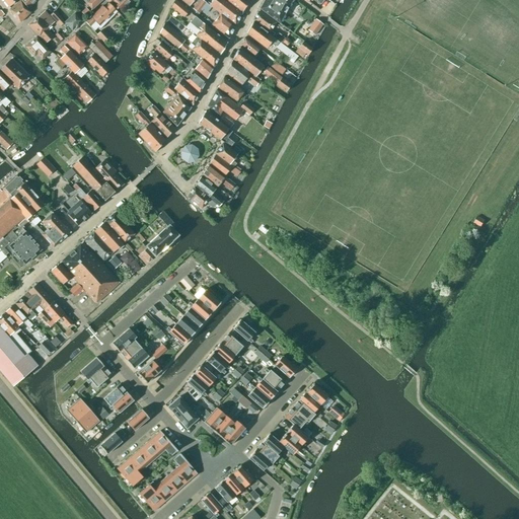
[(24,18),(30,12),(20,0),(8,10),(19,22),(24,18)]
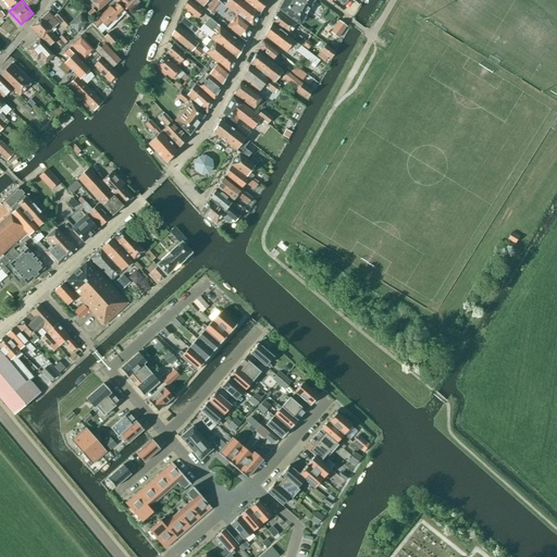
[(88,0),(98,11),(109,0),(88,0)]
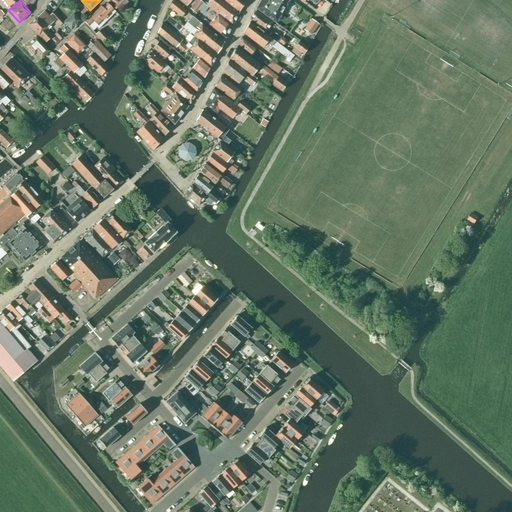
[(129,0),(115,0),(112,4),(119,11),(128,2),(129,0)]
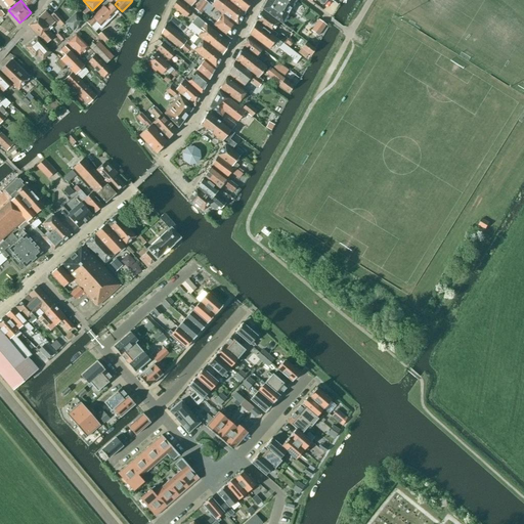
[(185,17),(190,11),(176,0),(173,7),(185,17)]
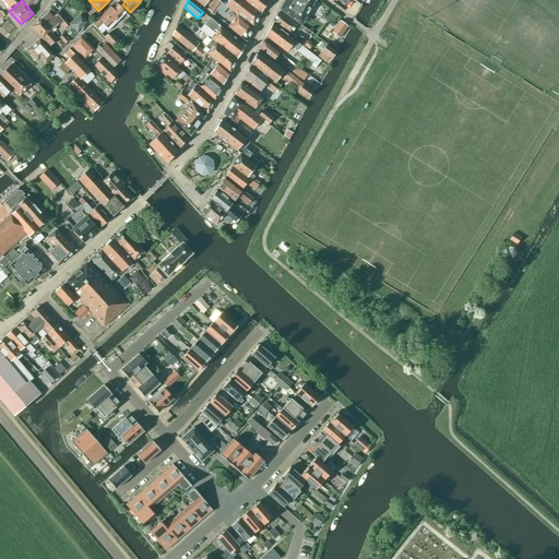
[(223,4),(217,0),(194,0),(203,7),(209,1),(212,3),(207,10),(214,15),(223,4)]
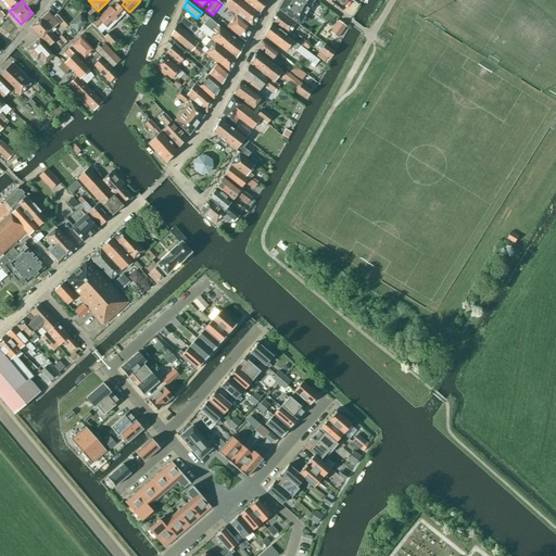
[(252,27),(258,14),(240,0),(228,0),(225,5),(230,11),(252,27)]
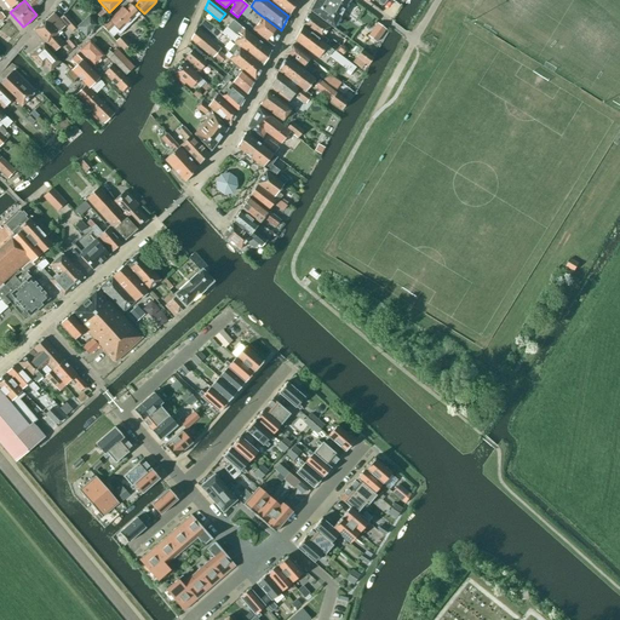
[(268,0),(290,16),(297,1),(296,0),(268,0)]
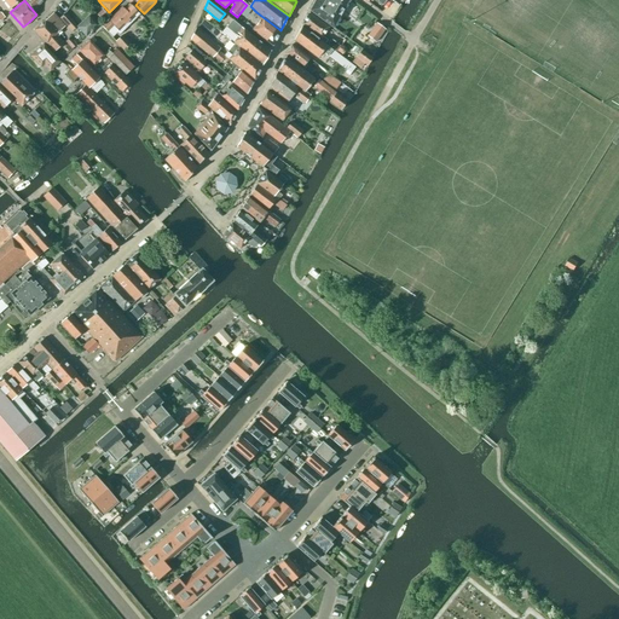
[(333,28),(347,0),(314,0),(310,11),(333,28)]
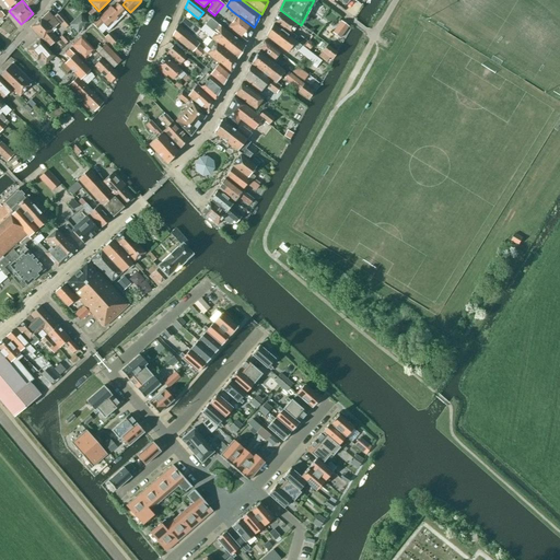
[(124,15),(126,12),(117,3),(112,9),(111,7),(92,24),(97,30),(103,24),(107,28),(114,21),(116,22),(119,19),(118,18),(121,13),(124,15)]
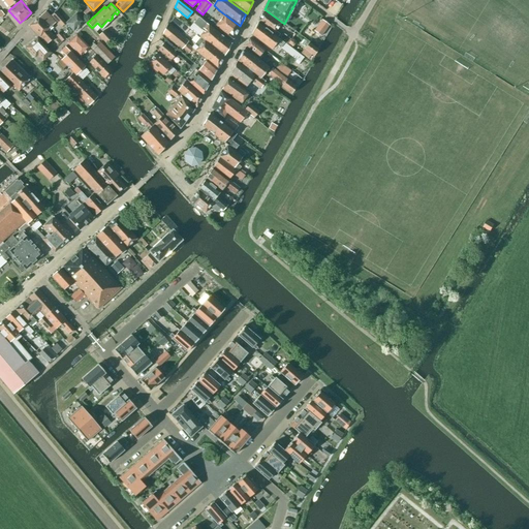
[(257,22),(274,34),(277,37),(279,34),(276,31),(281,23),(263,10),(257,22)]
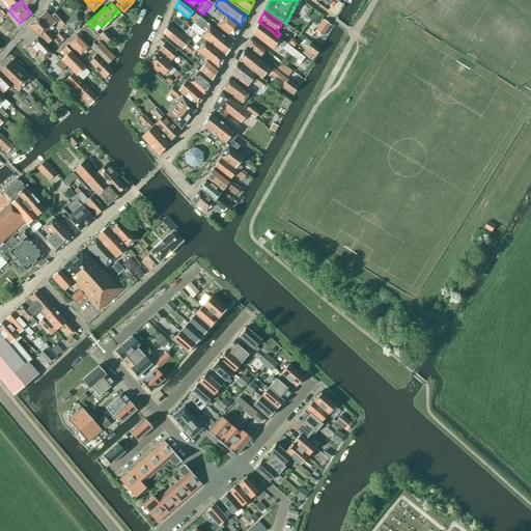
[(48,29),(55,23),(45,11),(38,17),(29,26),(39,37),(48,29)]
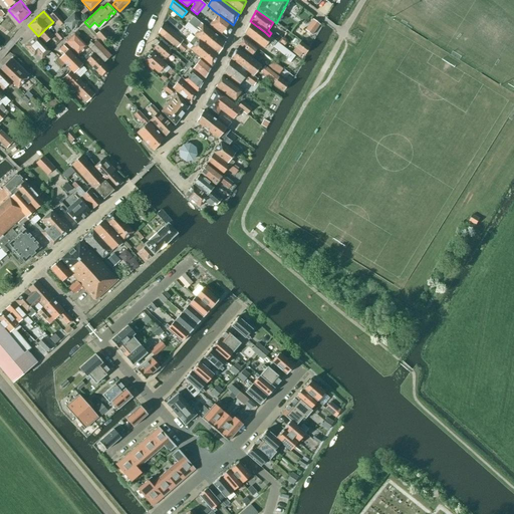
[(49,15),(56,22),(59,26),(63,22),(53,11),(49,15)]
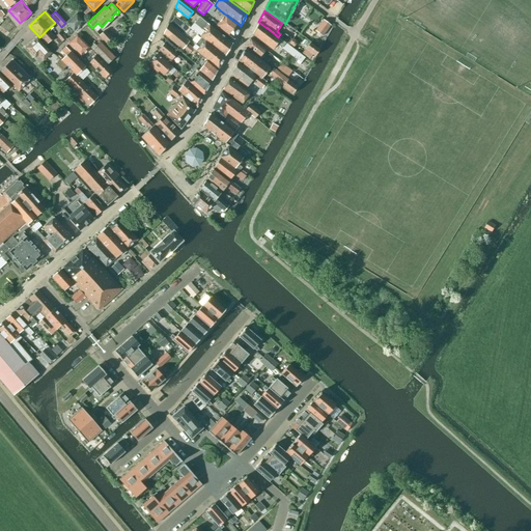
[(74,31),(84,22),(76,14),(65,23),(74,31)]
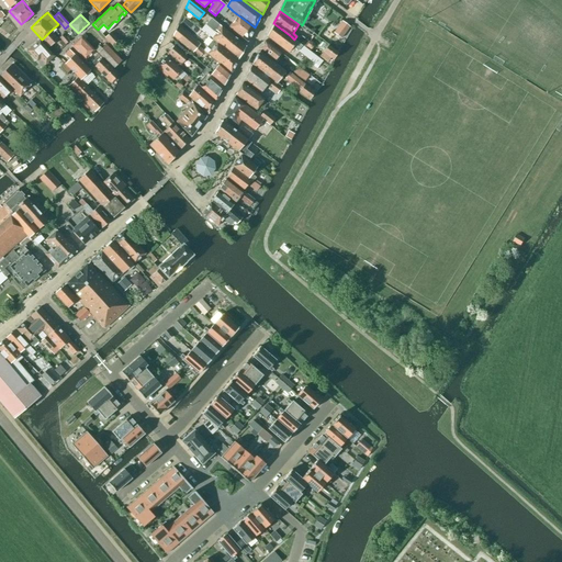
[(247,42),(254,29),(237,14),(229,26),(247,42)]
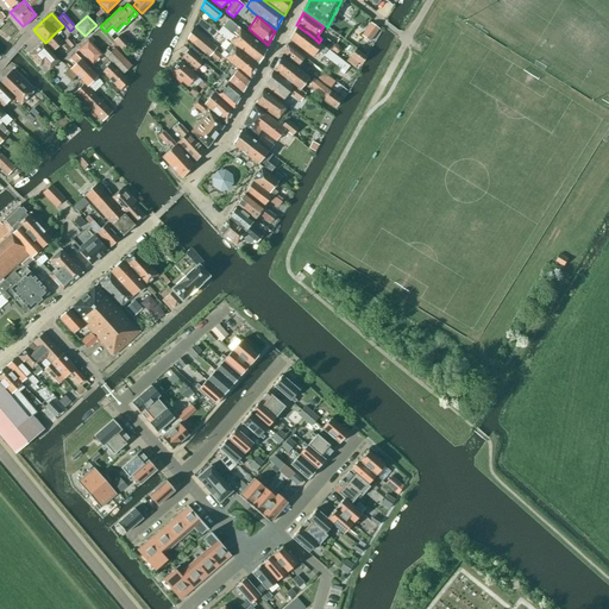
[(228,19),(228,20),(218,31),(257,64),(265,50),(228,19)]
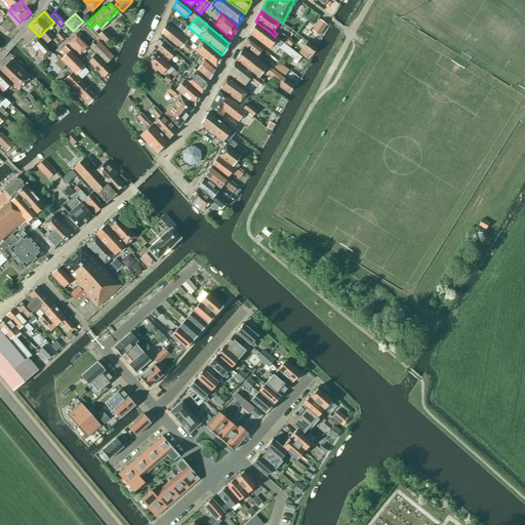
[(318,36),(326,25),(320,19),(312,31),(318,36)]
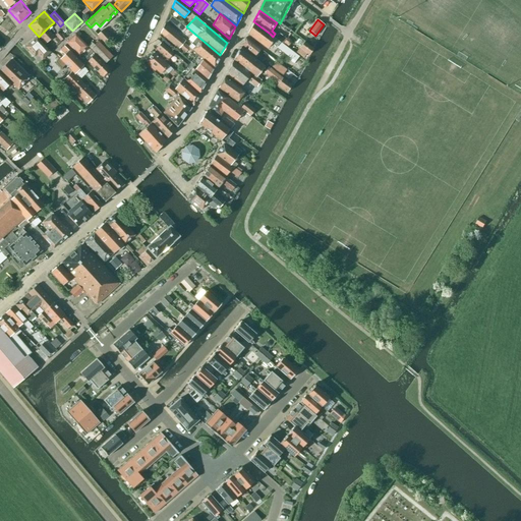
[(293,63),(298,57),(253,22),(247,34),(267,49),(271,44),(290,58),(289,60),(293,63)]
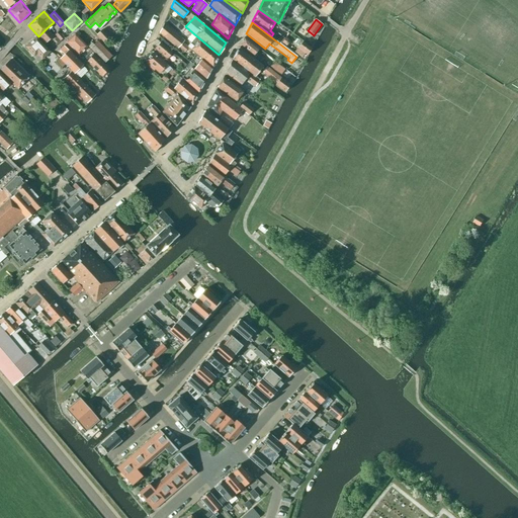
[(178,49),(178,48),(182,42),(184,40),(163,24),(159,32),(178,49)]
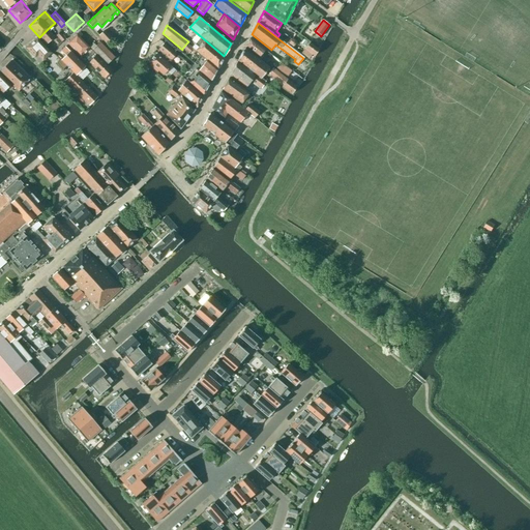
[(48,29),(39,37),(46,45),(55,37),(48,29)]
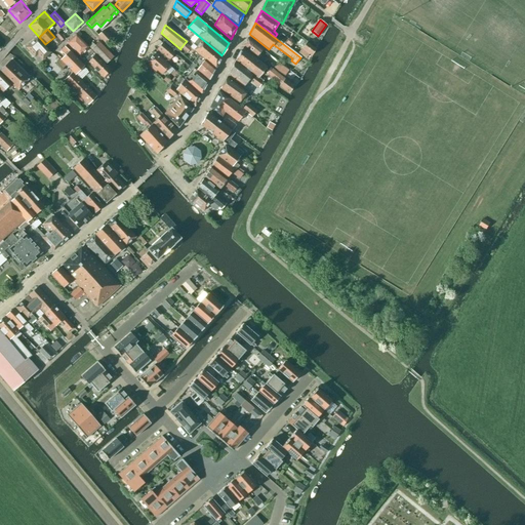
[(104,30),(97,36),(105,43),(111,38),(104,30)]
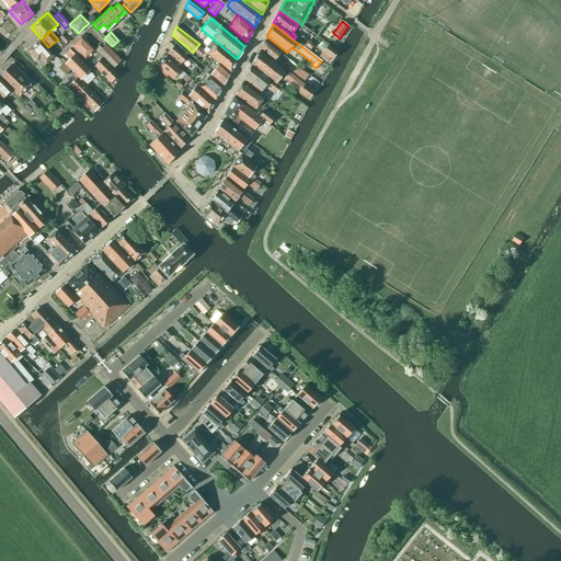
[(59,37),(61,39),(58,43),(63,47),(65,44),(68,42),(63,34),(59,37)]
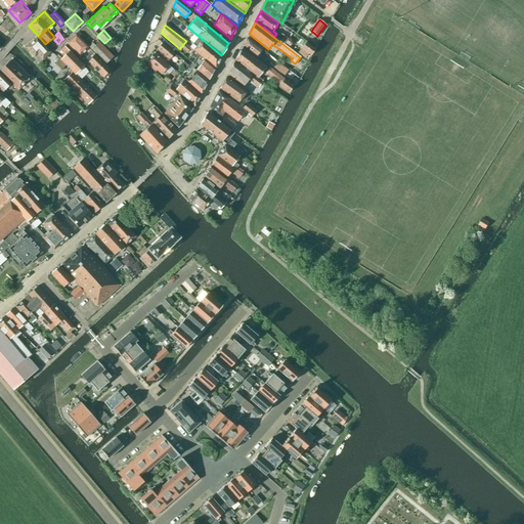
[(79,55),(88,47),(75,34),(67,42),(79,55)]
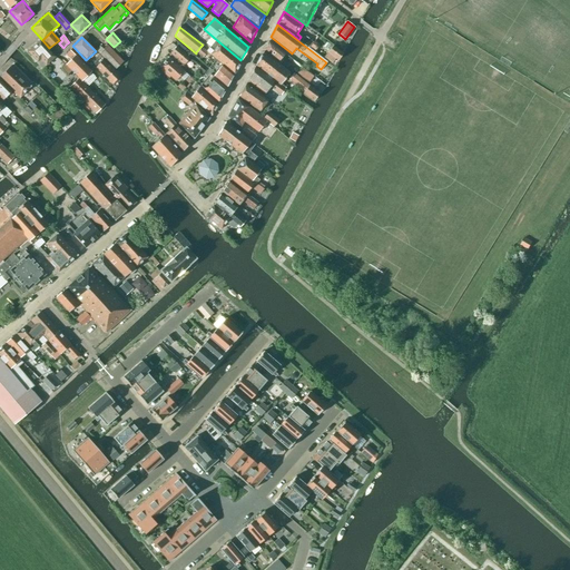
[(46,65),(55,57),(40,40),(28,51),(37,62),(40,59),(46,65)]
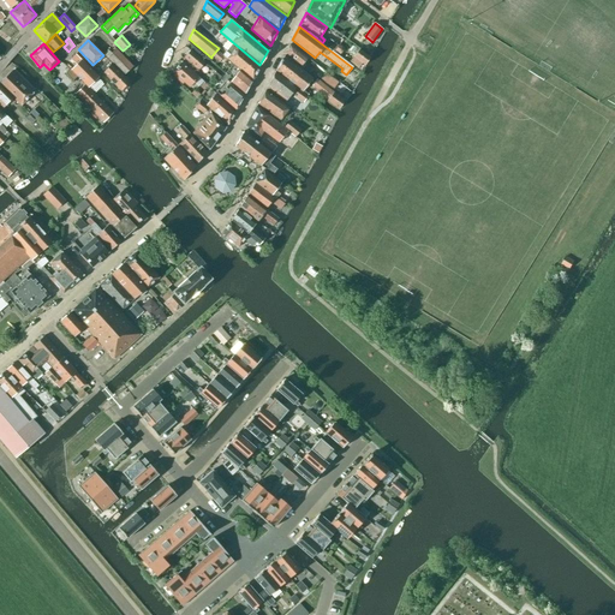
[(222,55),(224,55),(227,59),(252,81),(260,65),(233,43),(222,55)]
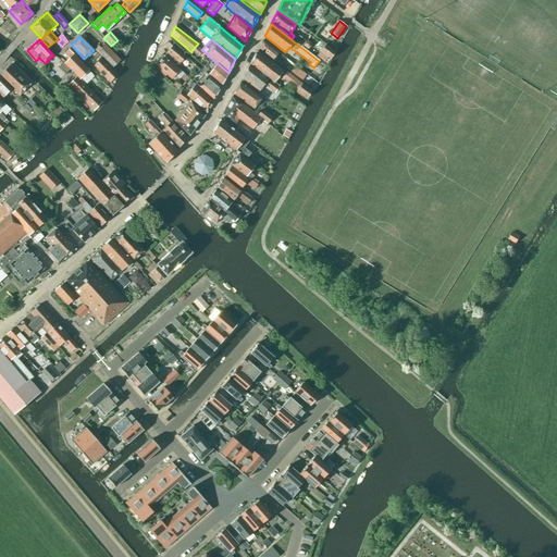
[(257,49),(272,61),(277,52),(261,40),(257,49)]
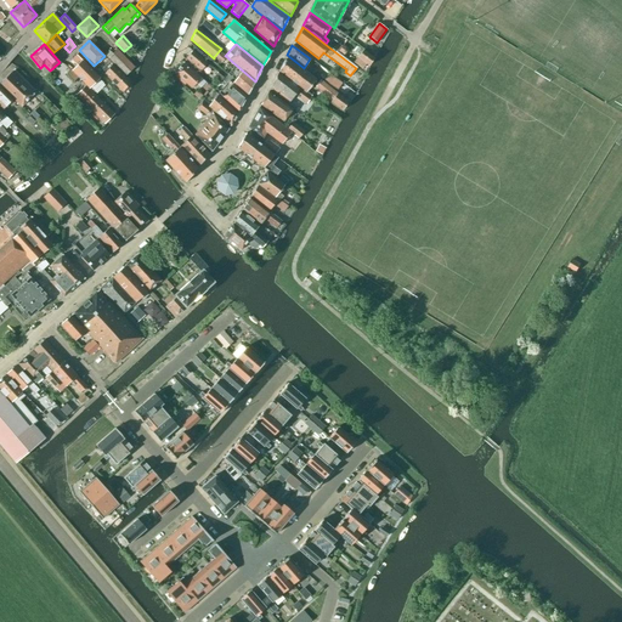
[(125,75),(134,67),(117,50),(112,54),(108,51),(105,55),(125,75)]
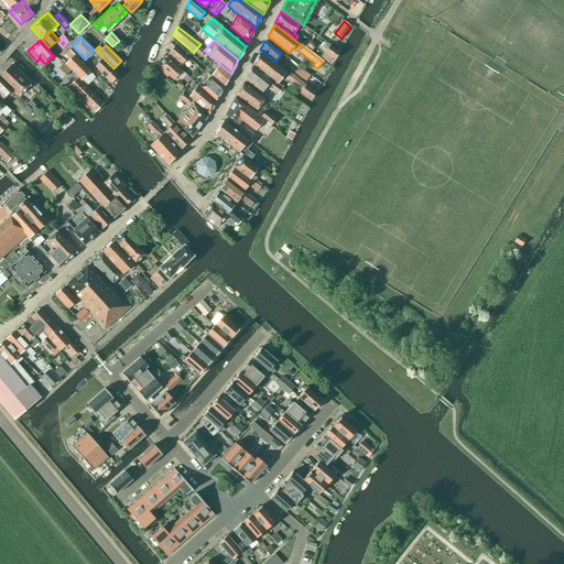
[(334,61),(338,53),(328,45),(324,52),(321,56),(328,63),(332,58),(334,61)]
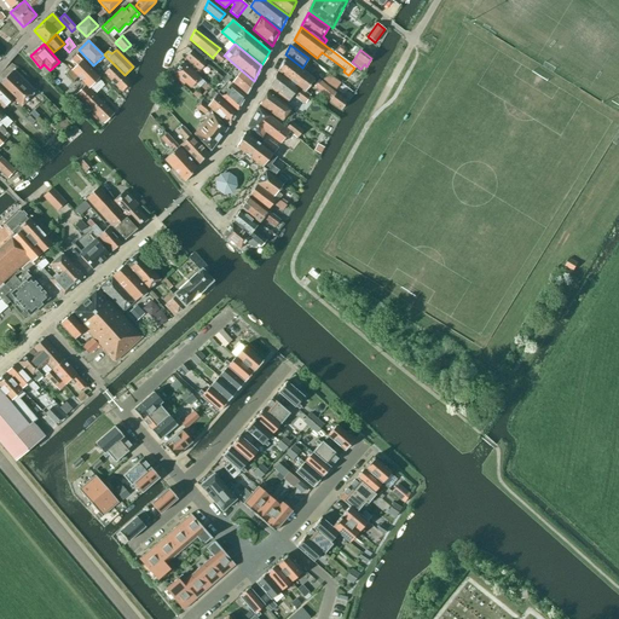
[(200,70),(206,63),(191,51),(185,58),(200,70)]
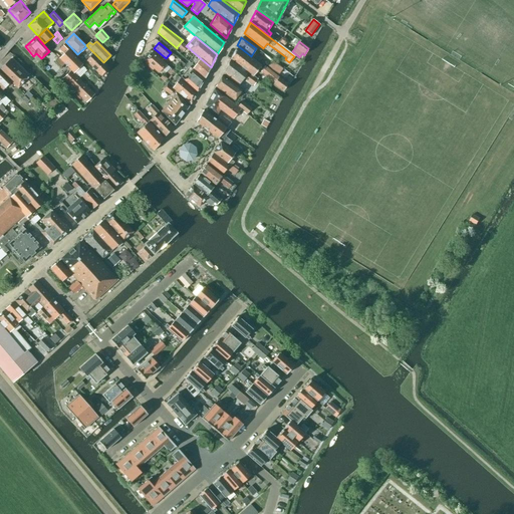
[(187,46),(186,46),(181,42),(177,47),(183,51),(187,46)]
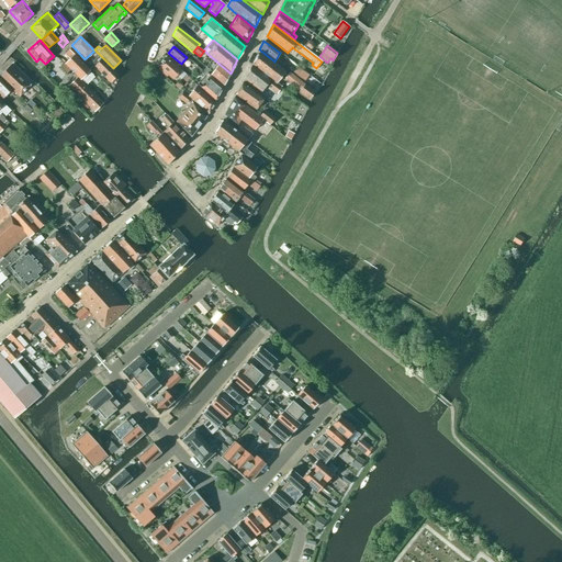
[(80,79),(90,70),(75,55),(74,55),(69,49),(65,55),(69,59),(65,64),(77,77),(80,79)]
